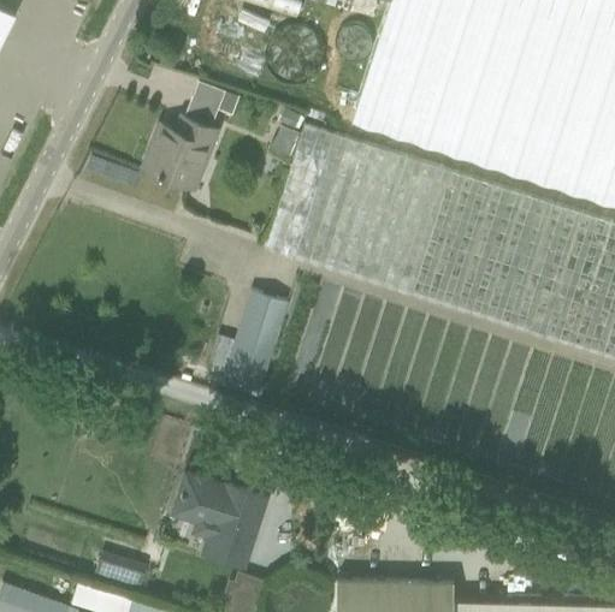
[(614,0),(389,0),(392,1),(353,125),(614,208),(614,0)]
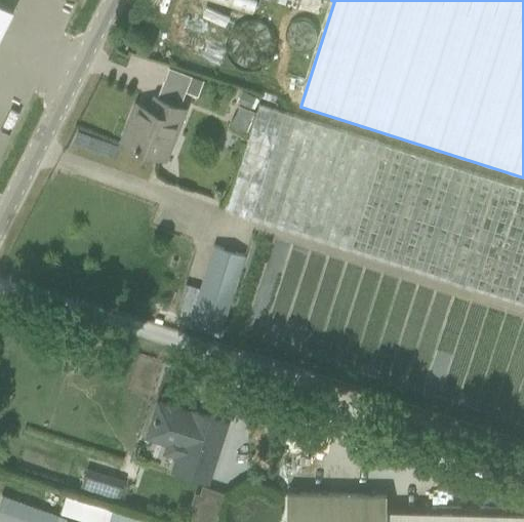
[(0,40),(13,14),(0,7),(0,40)]
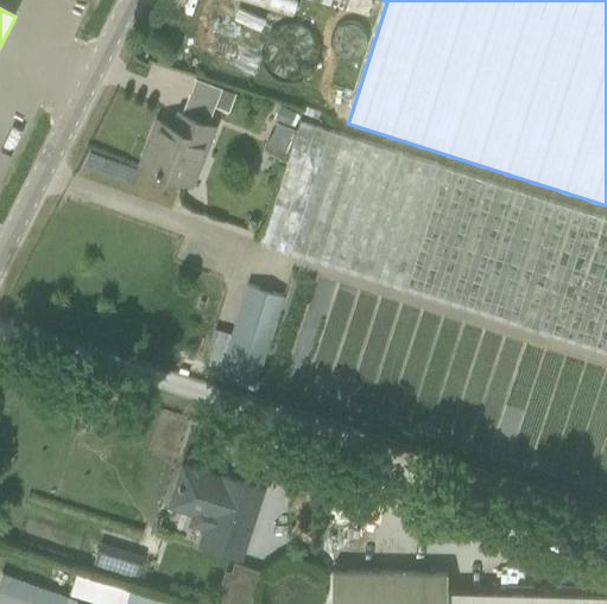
[(318,70),(318,69),(318,64),(316,57),(314,52),(310,48),(304,44),(298,40),(289,39),(282,40),(276,42),(271,45),(267,49),(264,53),(261,58),(259,64),(259,70),(259,76),(261,82),(264,87),(267,90),(271,94),(277,97),(283,99),(288,100),(295,99),(299,97),(304,95),(309,91),(314,86),(316,82),(318,77),(318,70)]
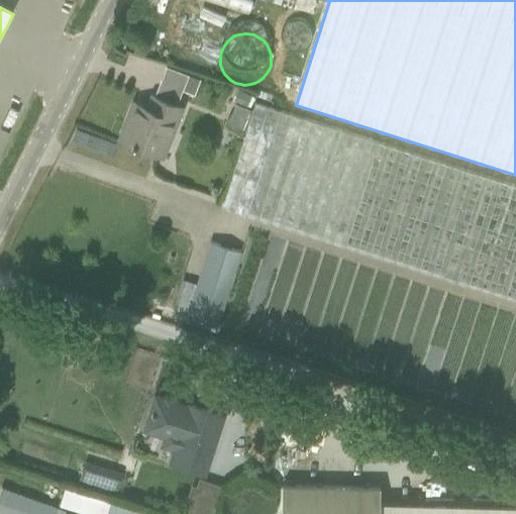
[(152,98),(147,110),(139,107),(132,123),(128,121),(119,142),(157,158),(169,127),(176,130),(184,110),(177,108),(189,79),(167,70),(155,99),(152,98)]
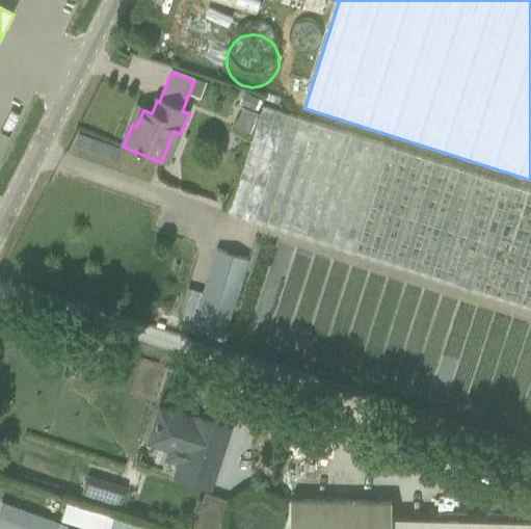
[(245,96),(240,107),(255,114),(260,103),(245,96)]
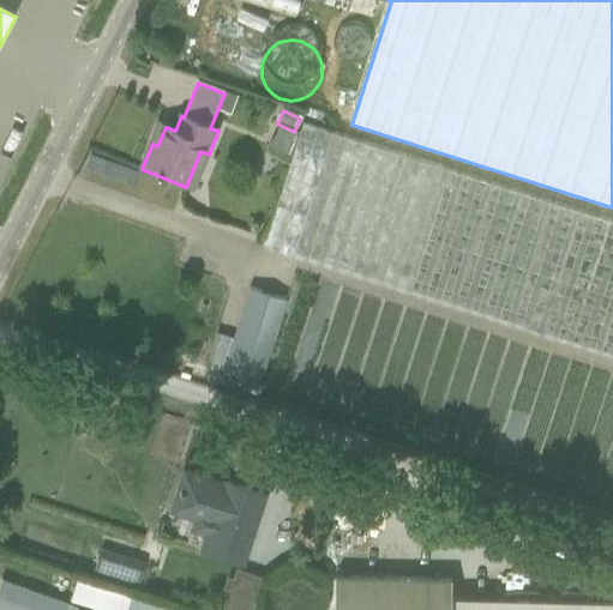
[(264,249),(612,361),(612,224),(304,125),(264,249)]
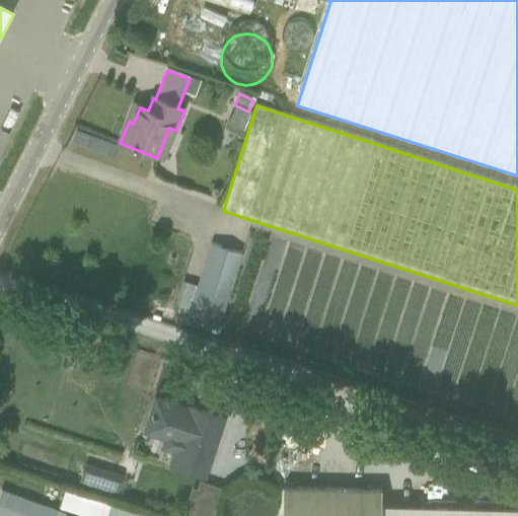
[(241,134),(250,114),(237,107),(228,128),(241,134)]
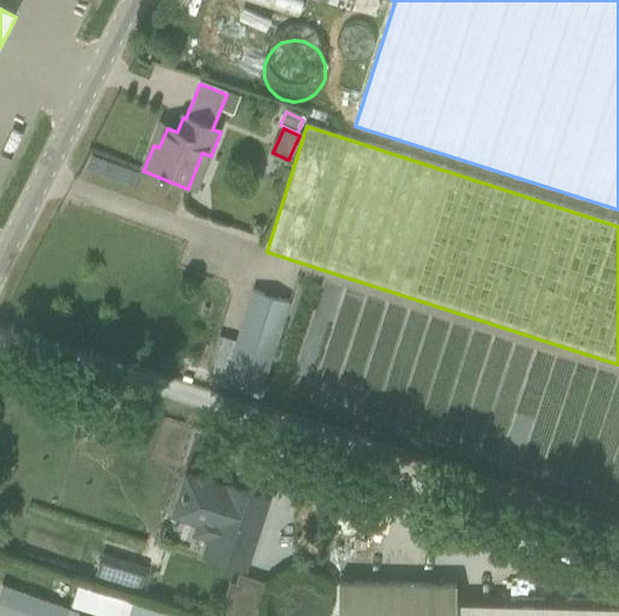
[(259,401),(263,387),(290,305),(253,293),(223,389),(259,401)]
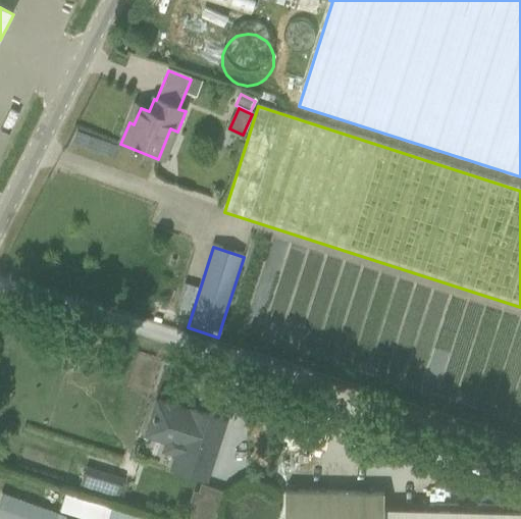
[(205,482),(218,442),(224,422),(193,412),(192,416),(159,405),(153,423),(151,423),(146,437),(157,442),(158,439),(167,443),(164,453),(178,458),(174,472),(205,482)]
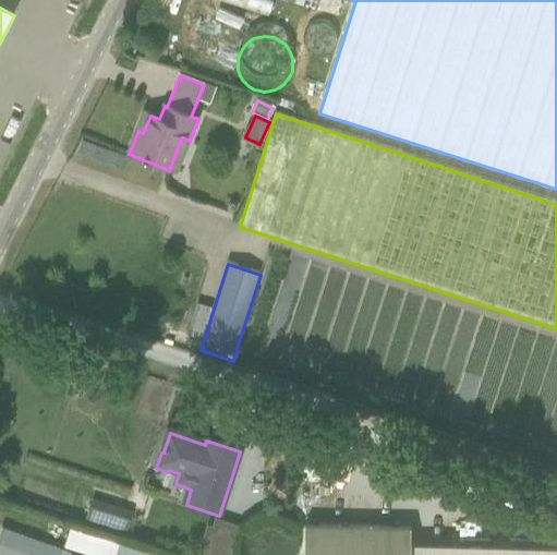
[(92,501),(85,521),(124,534),(131,515),(92,501)]
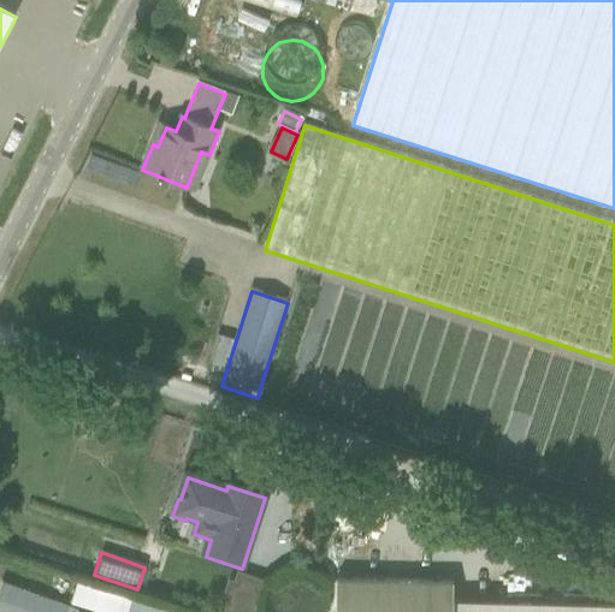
[(249,577),(237,611),(258,611),(267,583),(249,577)]
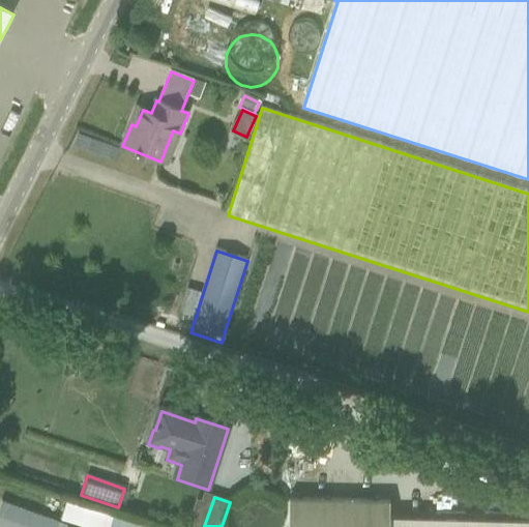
[(290,500),(289,521),(289,526),(528,526),(528,521),(390,519),(390,502),(290,500)]
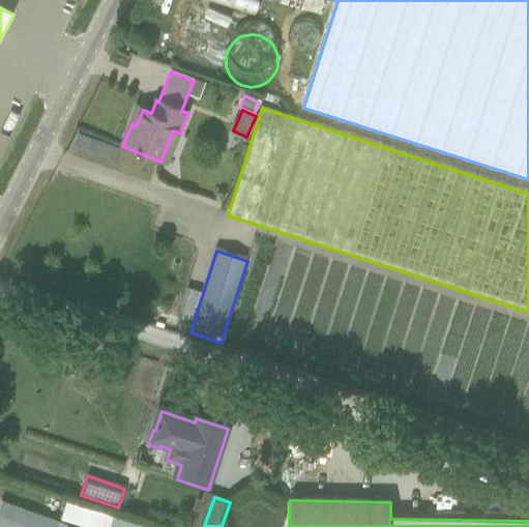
[(66,526),(1,503),(0,503),(0,526),(66,526)]
